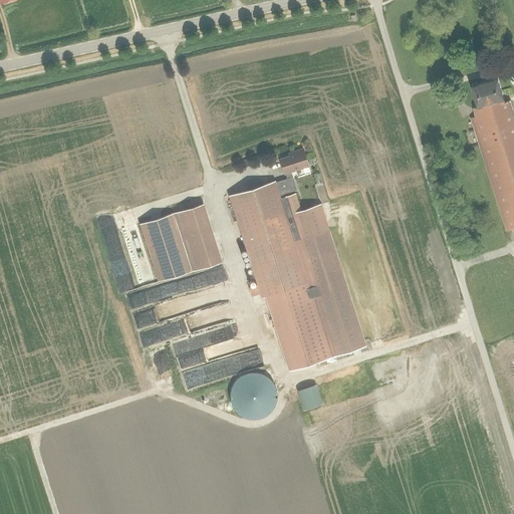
[(513,111),(510,100),(506,102),(499,78),(472,86),(478,107),(474,107),(477,117),(472,118),(505,232),(513,229),(513,111)]
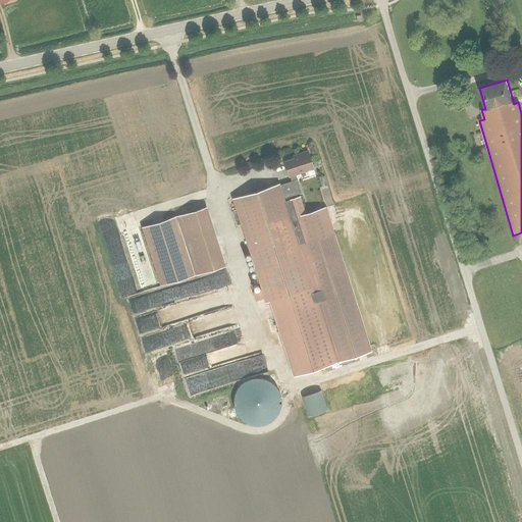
[(233,200),(290,377),(372,352),(334,233),(298,245),(284,202),(283,199),(302,193),(298,180),(297,180),(296,175),(314,170),(308,151),(298,155),(299,157),(284,162),(290,177),(291,177),(292,183),(279,186),(279,185),(233,200)]
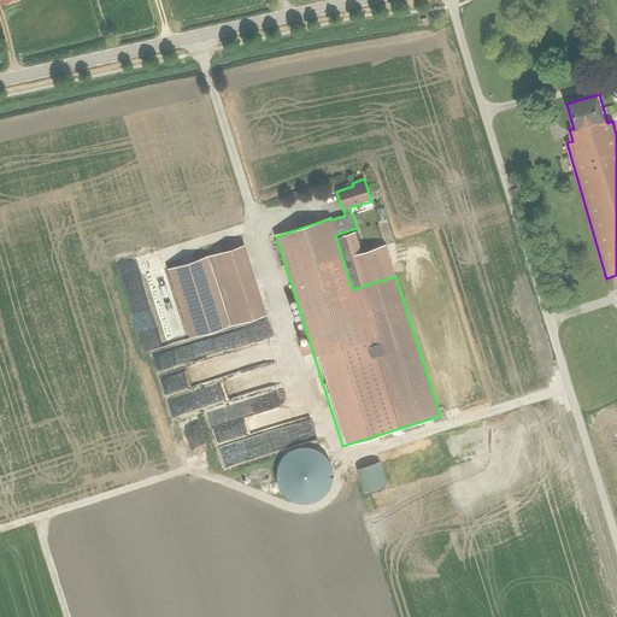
[(362,252),(354,233),(336,239),(352,289),(395,276),(386,245),(362,252)]
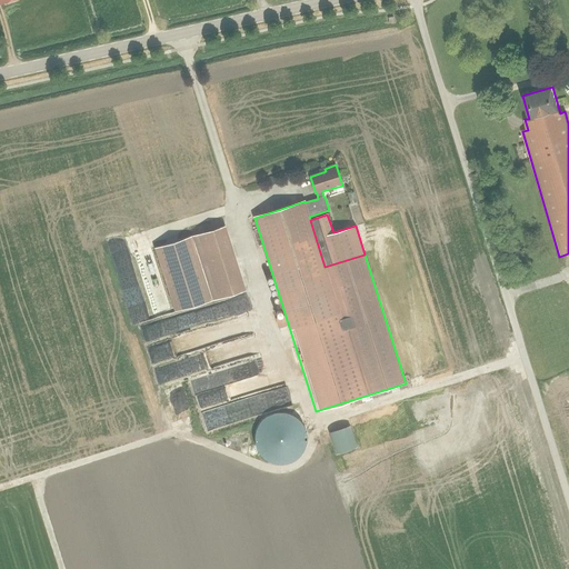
[(212,301),(246,290),(226,226),(192,237),(212,300),(212,301)]
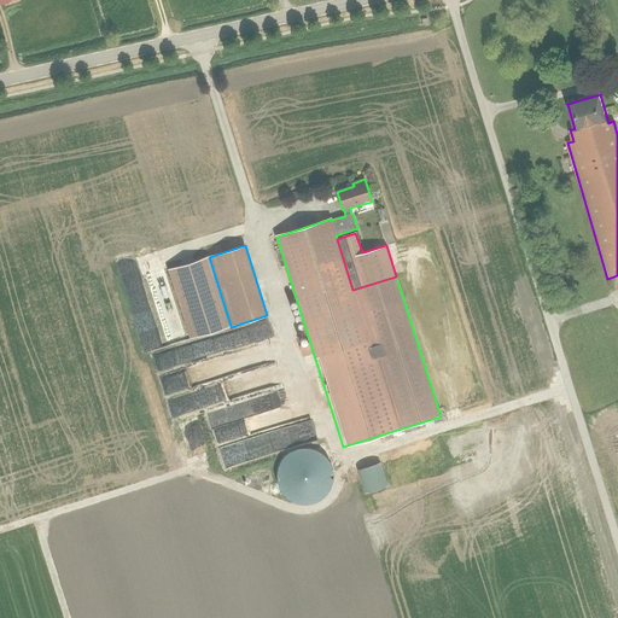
[(231,326),(209,257),(167,270),(190,339),(231,326)]
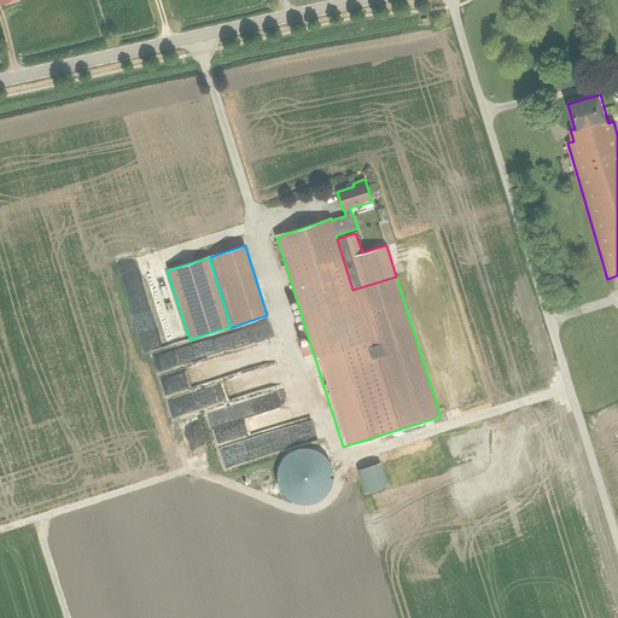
[(264,409),(277,408),(275,402),(269,402),(268,392),(256,395),(257,402),(264,402),(264,409)]
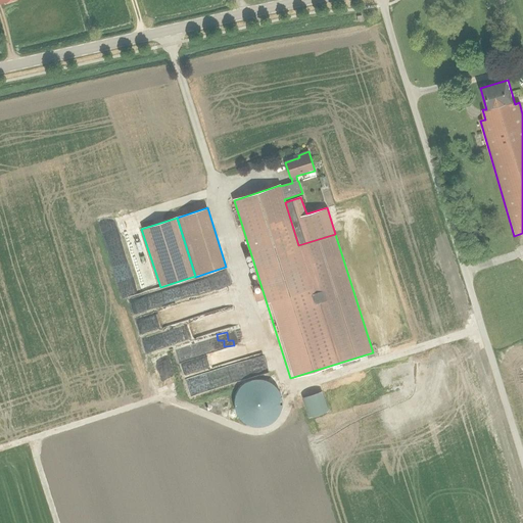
[(234,401),(234,406),(234,409),(235,412),(237,416),(239,419),(242,422),(246,424),(249,426),(253,427),(257,427),(262,427),(266,426),(270,424),(273,422),(276,419),(278,416),(280,412),(281,409),(282,405),(281,400),(280,396),(279,392),(277,389),(274,386),(271,383),(267,381),(264,380),(259,379),(254,380),(251,380),(247,382),(243,384),(240,386),(238,390),(236,393),(234,397),(234,401)]
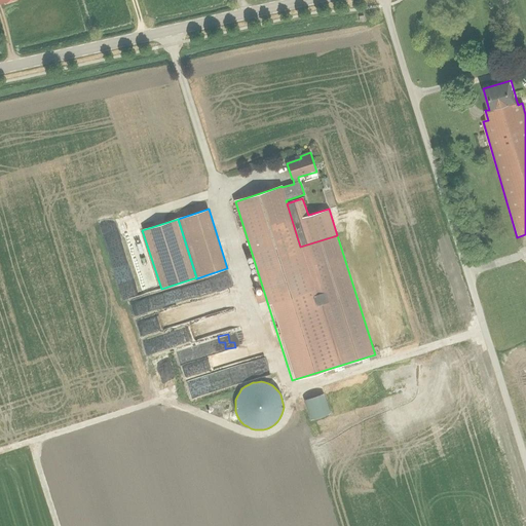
[(304,399),(310,419),(330,413),(324,392),(304,399)]
